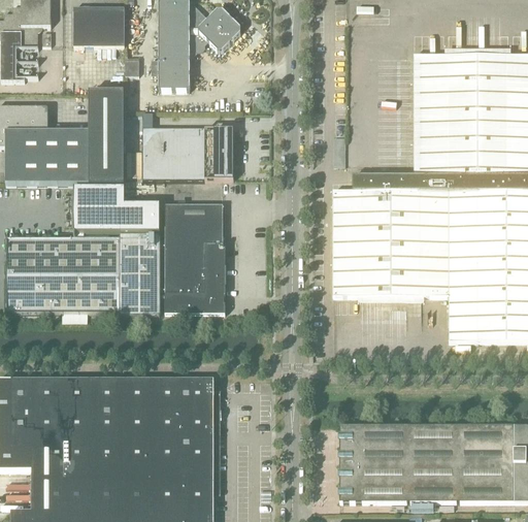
[(38,46),(38,31),(39,30),(40,30),(41,29),(42,27),(42,25),(51,25),(51,0),(22,0),(22,5),(13,5),(13,11),(4,11),(4,19),(0,18),(0,38),(1,39),(1,79),(25,79),(25,76),(17,76),(17,61),(17,46),(38,46)]
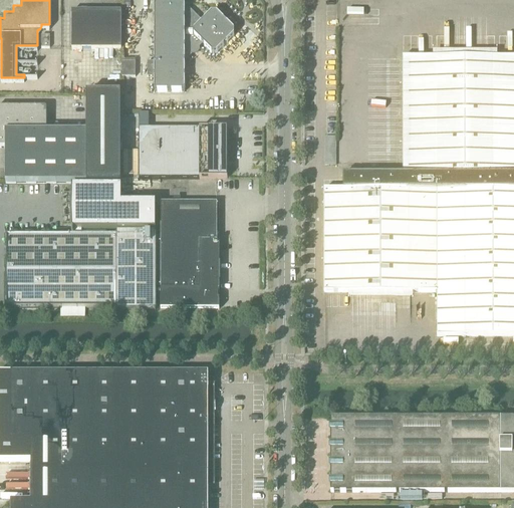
[(217,8),(212,8),(201,19),(198,16),(199,16),(185,2),(185,0),(155,0),(155,86),(185,86),(185,55),(192,47),(196,47),(198,45),(198,42),(202,38),(212,48),(217,48),(234,31),(234,26),(217,8)]
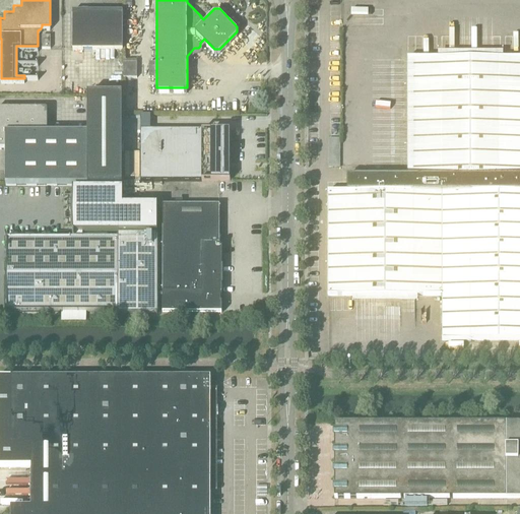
[(123,45),(123,6),(73,7),(73,45),(123,45)]
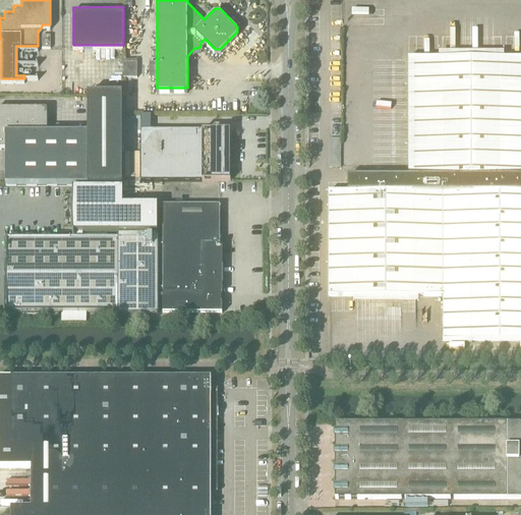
[(42,31),(42,44),(51,44),(51,31),(42,31)]
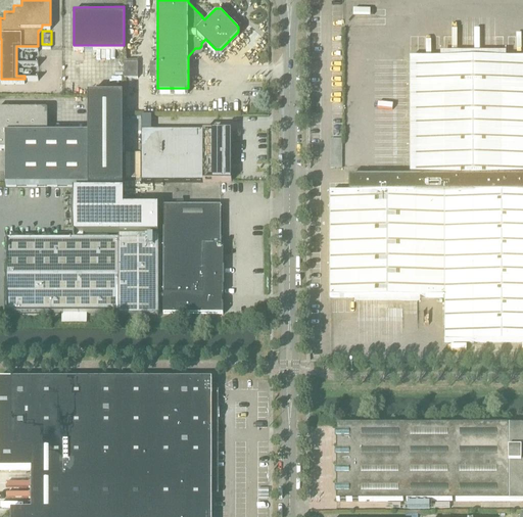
[(522,53),(416,53),(410,53),(410,173),(349,173),(349,188),(330,188),(330,292),(444,292),(444,337),(522,336),(522,53)]
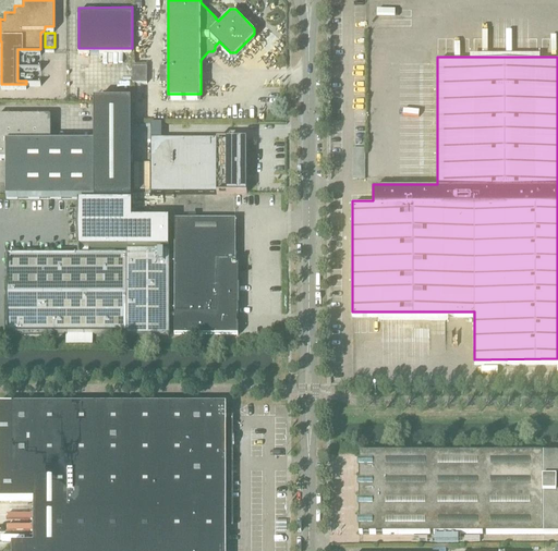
[(94,96),(94,137),(51,137),(51,113),(49,111),(0,111),(0,154),(5,155),(5,194),(94,194),(132,194),(132,96),(94,96)]
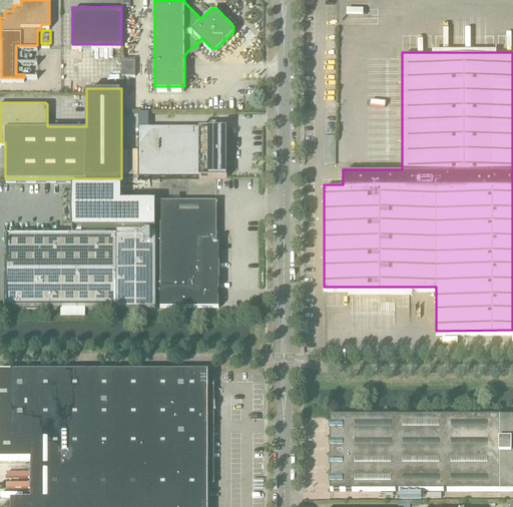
[(138,123),(138,173),(215,173),(227,173),(227,160),(227,155),(227,123),(138,123)]
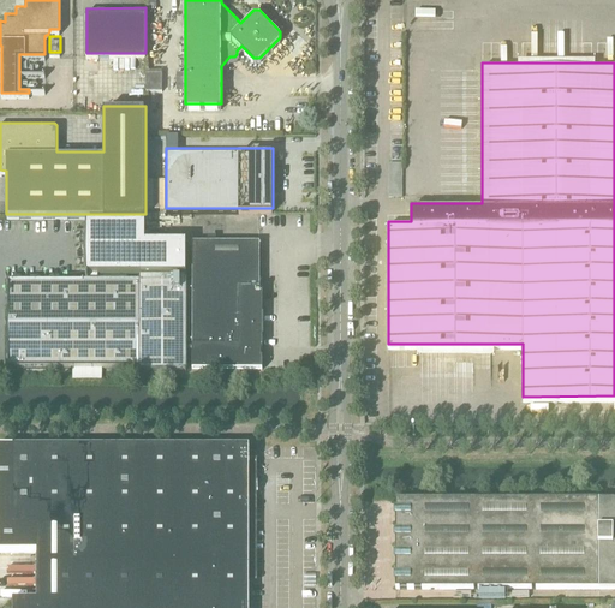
[(145,238),(145,218),(87,218),(87,275),(9,275),(9,363),(139,363),(139,365),(145,365),(173,365),(186,365),(186,272),(173,272),(173,270),(186,270),(186,238),(145,238)]
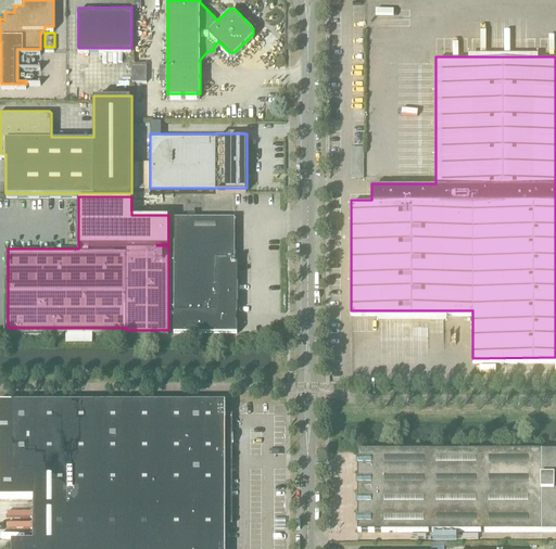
[(235,215),(174,215),(174,330),(237,330),(237,256),(235,256),(235,215)]
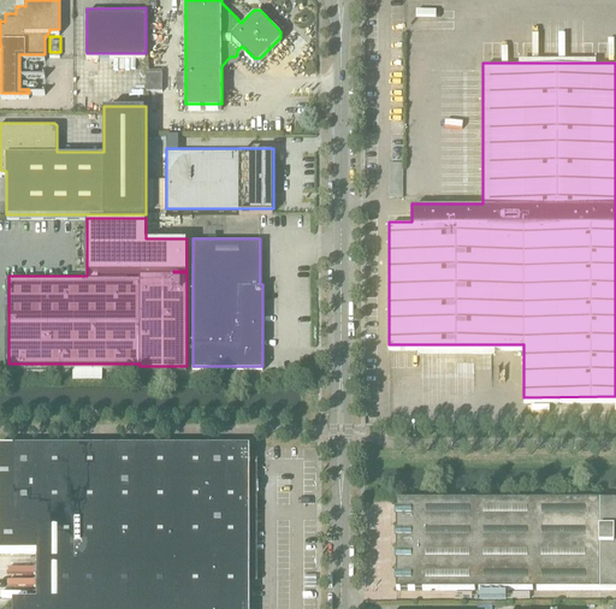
[(0,547),(37,548),(37,560),(178,560),(177,608),(249,608),(249,442),(0,441),(0,547)]
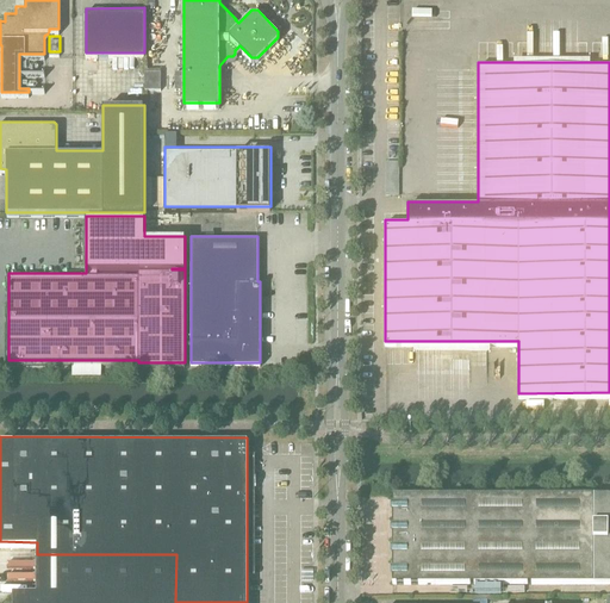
[(609,490),(595,490),(392,491),(392,578),(609,578),(609,490)]
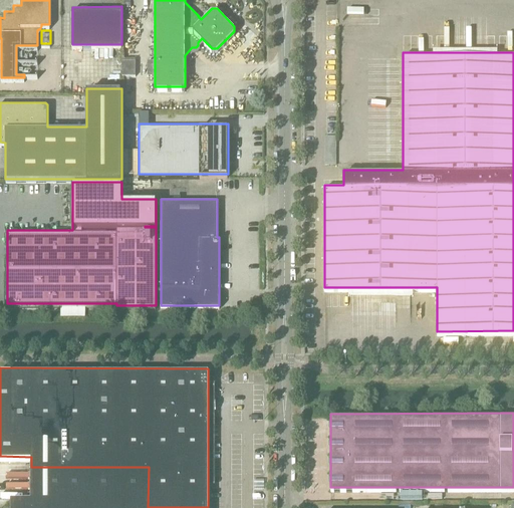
[(10,507),(148,507),(149,467),(31,467),(31,497),(11,497),(10,507)]
